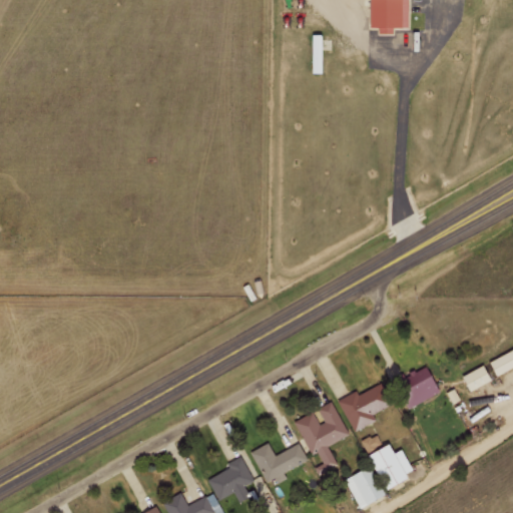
[(368,0),(368,26),(406,26),(406,0),(368,0)]
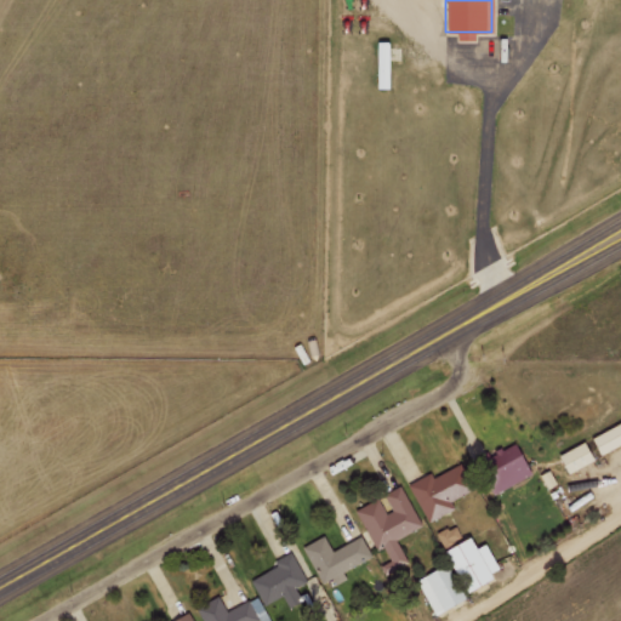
[(393,41),(381,40),(381,70),(383,70),(383,77),(392,77),(393,41)]
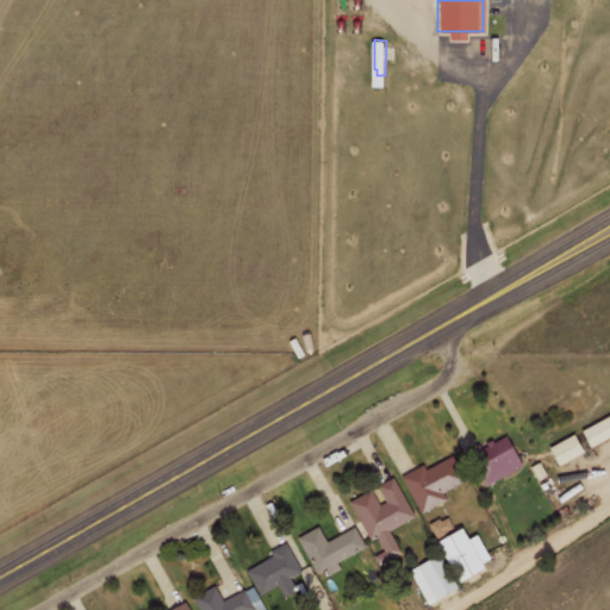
[(609,415),(580,431),(589,448),(609,436),(609,415)]
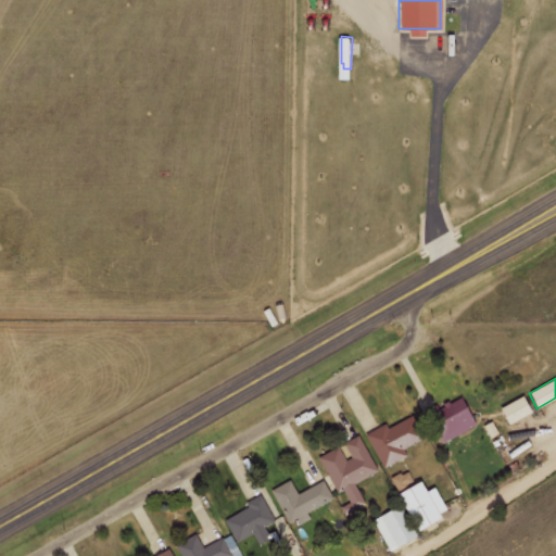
[(444,442),(480,424),(465,394),(429,413),(444,442)]
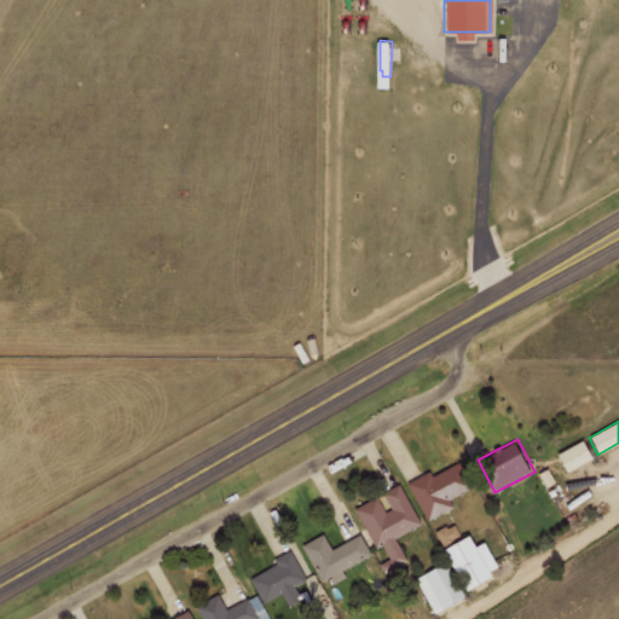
[(559,455),(568,472),(594,458),(584,440),(559,455)]
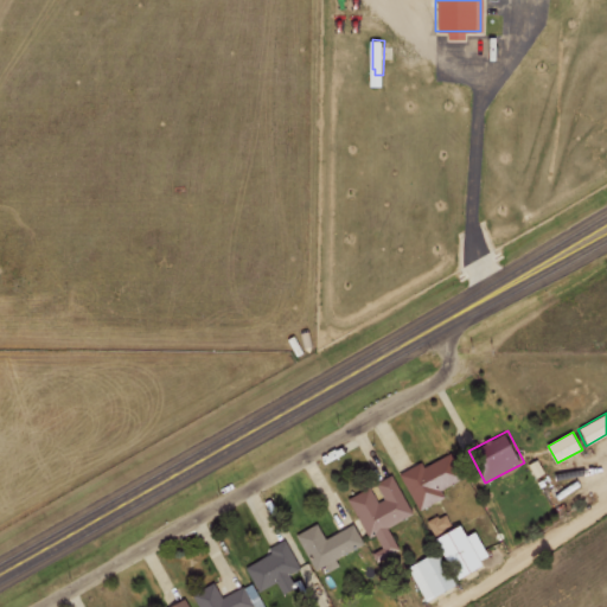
[(401,473),(421,510),(446,496),(443,491),(467,478),(453,452),(426,467),(423,461),(401,473)]
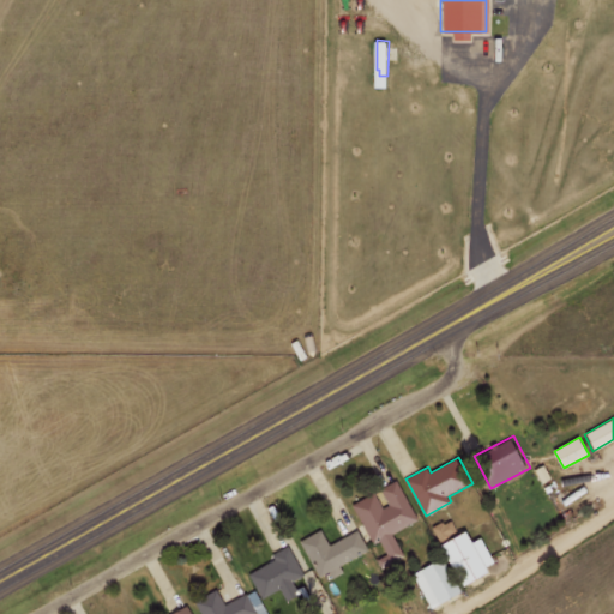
[(354,504),(373,542),(380,539),(391,560),(403,554),(393,533),(417,519),(398,480),(378,491),(379,492),(354,504)]
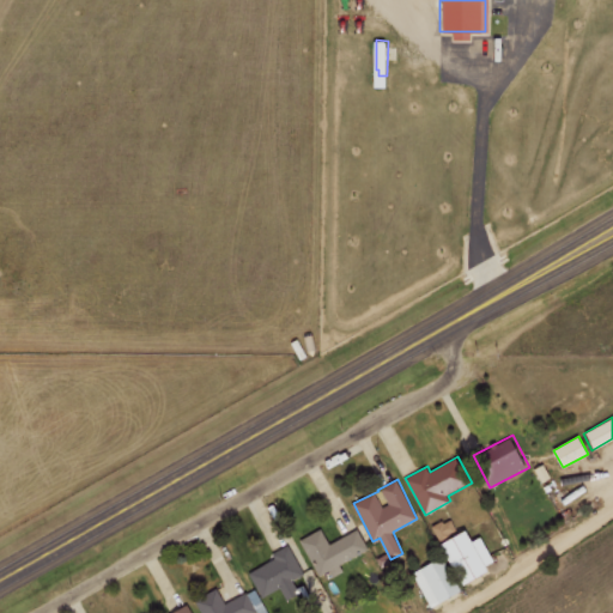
[(439,540),(457,529),(450,517),(432,527),(439,540)]
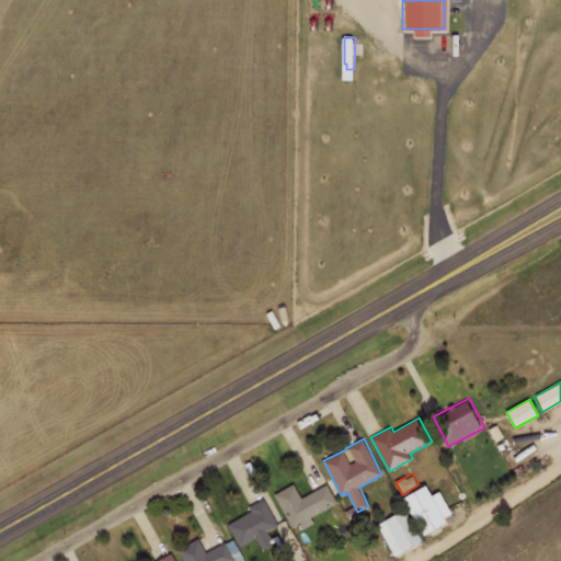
[(275,494),(293,526),(338,503),(328,484),(302,497),(295,483),(275,494)]
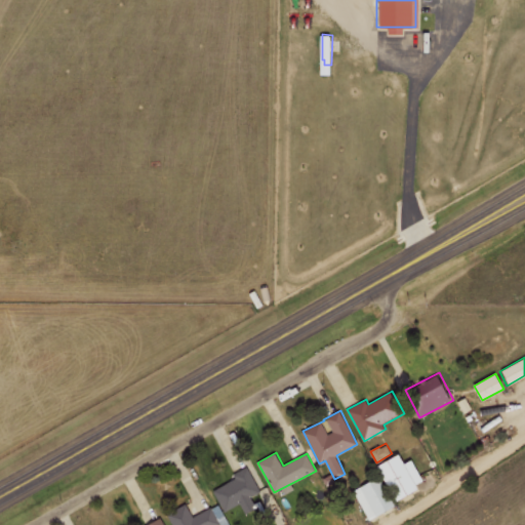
[(415,459),(407,462),(404,454),(381,463),(396,499),(427,486),(415,459)]
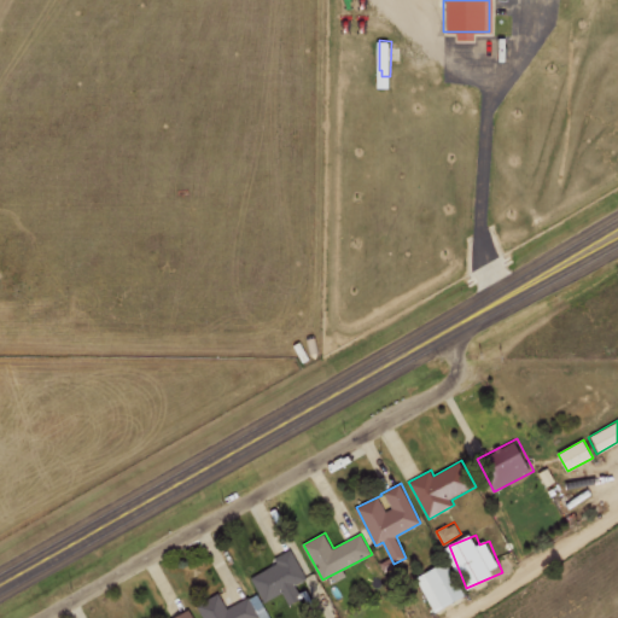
[(251,577),(264,602),(283,593),(289,604),(302,596),(296,584),(307,578),(291,549),(274,558),(278,563),(251,577)]
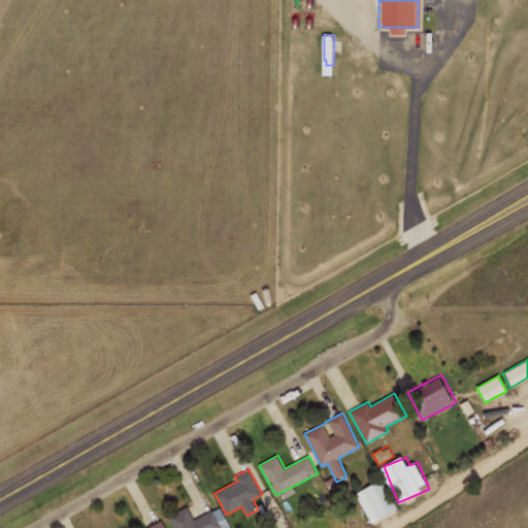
[(372,523),(398,509),(383,480),(357,493),(372,523)]
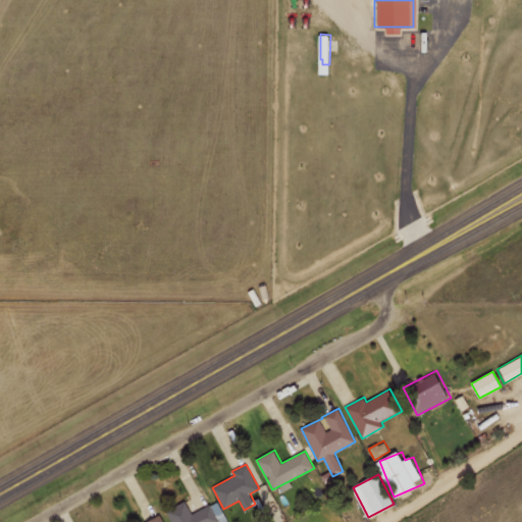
[(216,521),(226,518),(218,501),(192,514),(186,501),(167,510),(173,521),(216,521)]
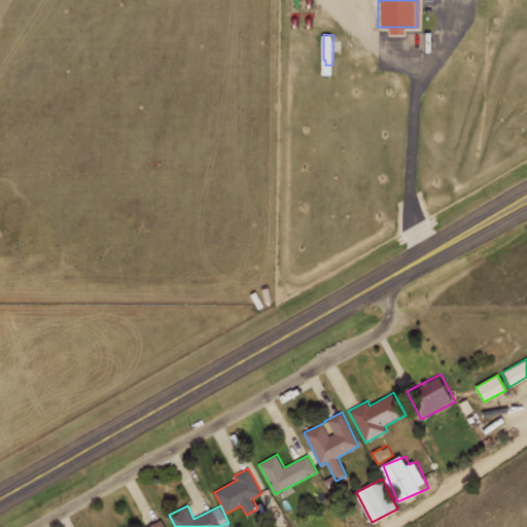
All buildings are outlined.
